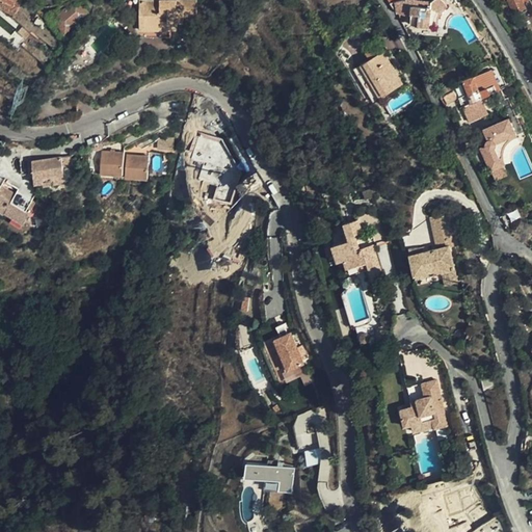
[(14,9),(18,0),(12,0),(9,7),(14,9)]
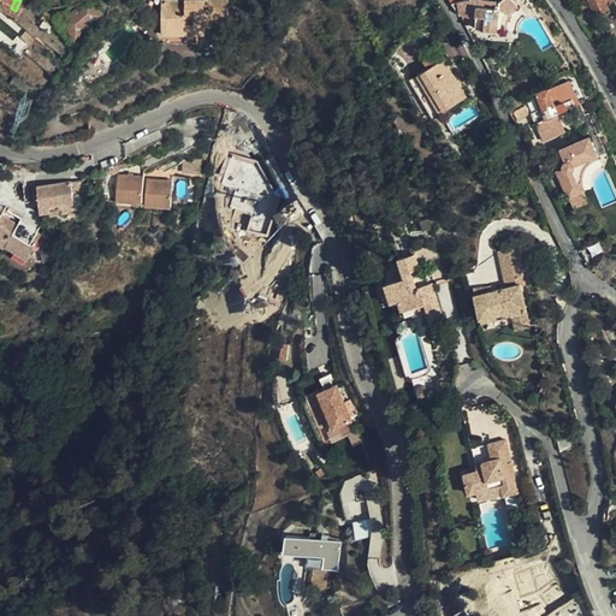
[(92,22),(101,13),(89,0),(64,23),(75,35),(76,36),(84,28),(83,27),(90,21),(92,22)]
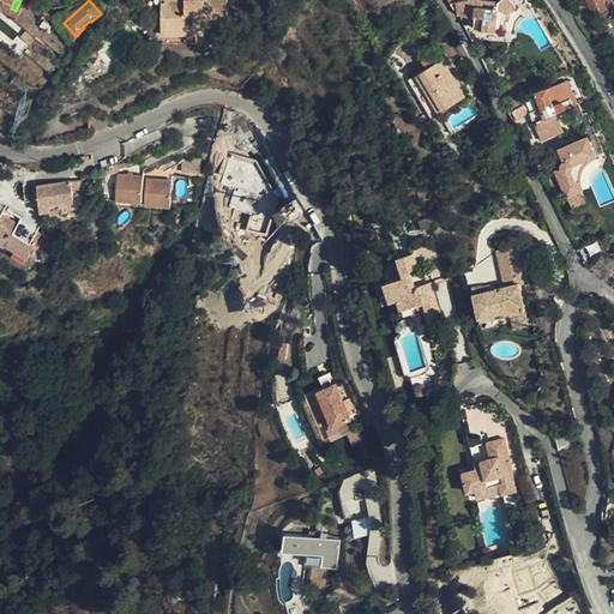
[(228,18),(226,0),(181,0),(161,1),(162,42),(202,41),(202,31),(206,31),(206,22),(218,20),(218,18),(228,18)]
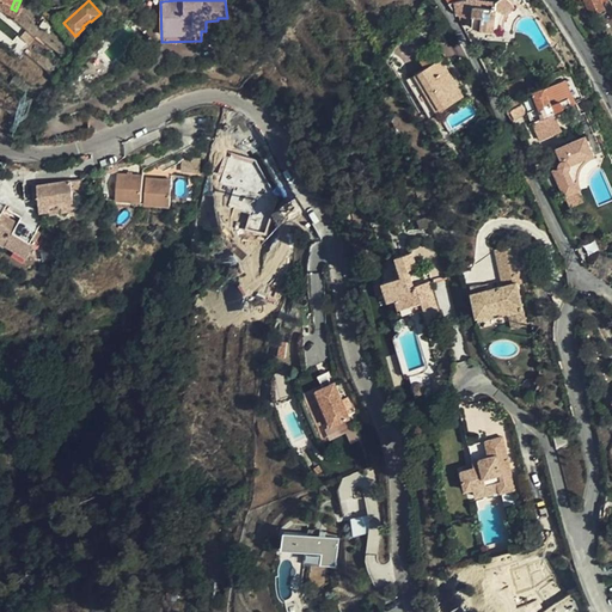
[(448,0),(454,8),(458,14),(459,14),(475,20),(473,28),(473,29),(501,31),(501,28),(501,24),(501,22),(501,18),(502,17),(502,14),(503,13),(506,11),(508,8),(510,6),(513,4),(510,0),(494,0),(488,1),(488,6),(481,6),(479,0),(448,0)]
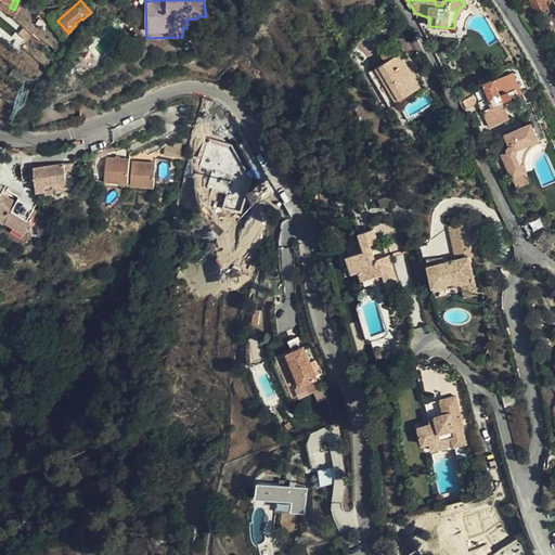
[(549,8),(544,0),(530,0),(537,14),(549,8)]
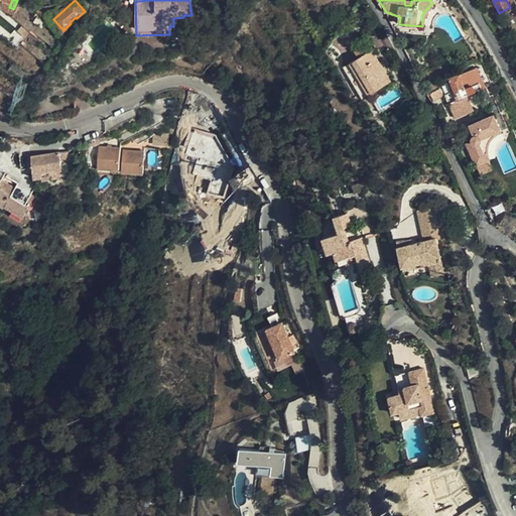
[(0,8),(9,14),(13,9),(9,7),(0,2),(0,8)]
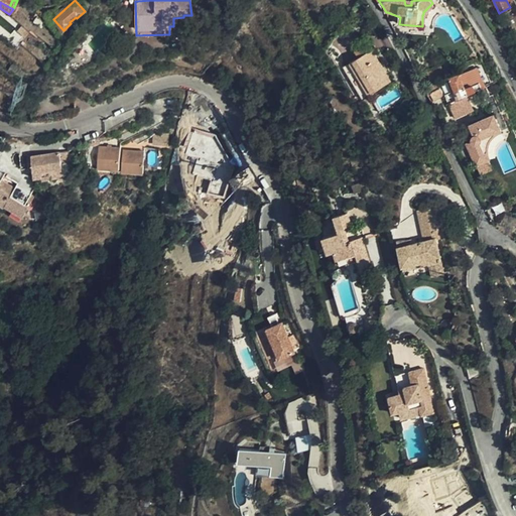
[(27,24),(19,19),(16,24),(25,29),(27,24)]
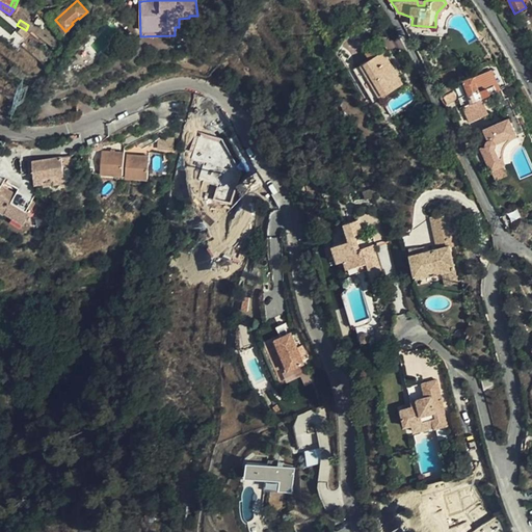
[(356,56),(362,63),(371,57),(367,50),(356,56)]
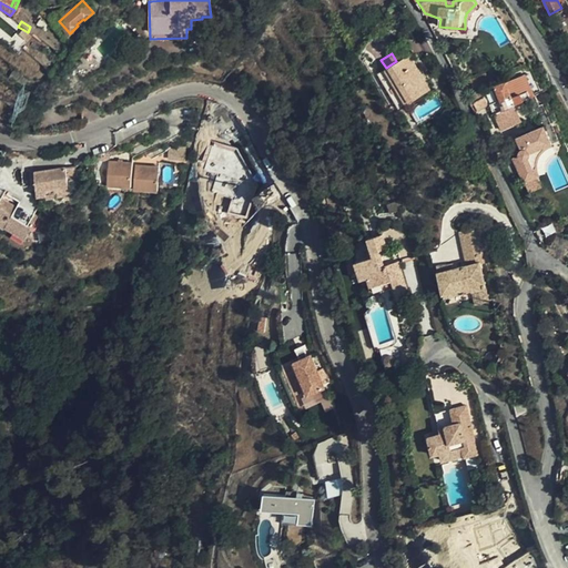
[(414,60),(409,53),(396,61),(386,68),(388,73),(406,102),(430,89),(414,60)]
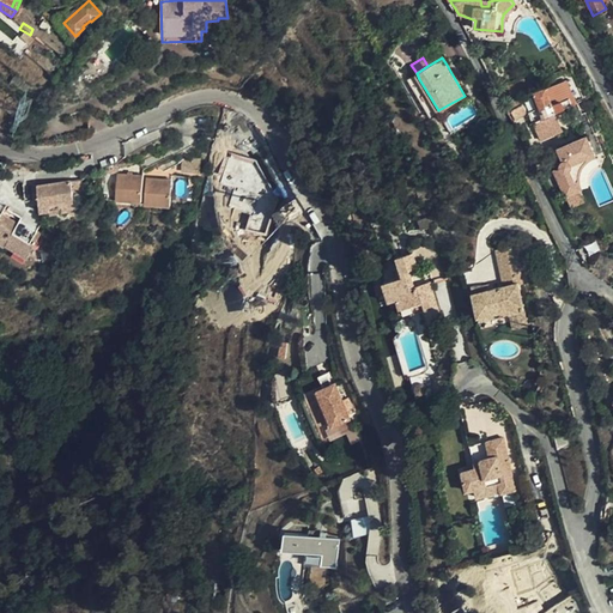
[(584,97),(571,70),(565,73),(577,101),(584,97)]
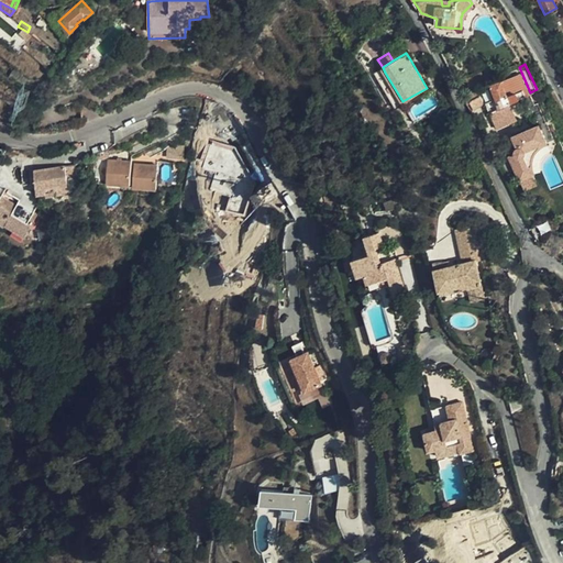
[(486,73),(467,81),(472,91),(479,88),(481,90),(492,86),(486,73)]
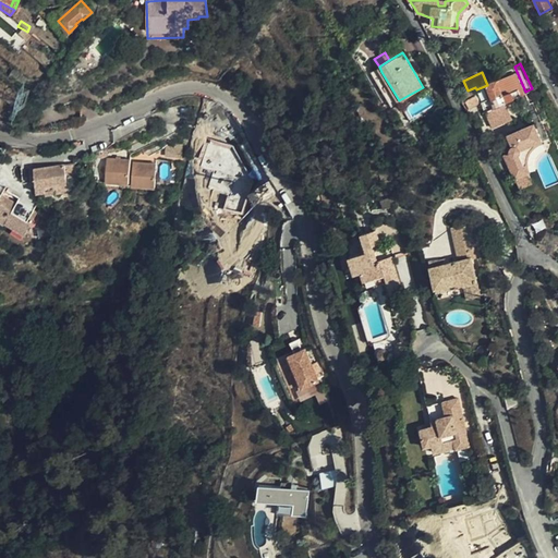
[(506,102),(520,96),(511,75),(486,87),(490,96),(493,95),(495,99),(484,105),(487,111),(501,105),(506,102)]
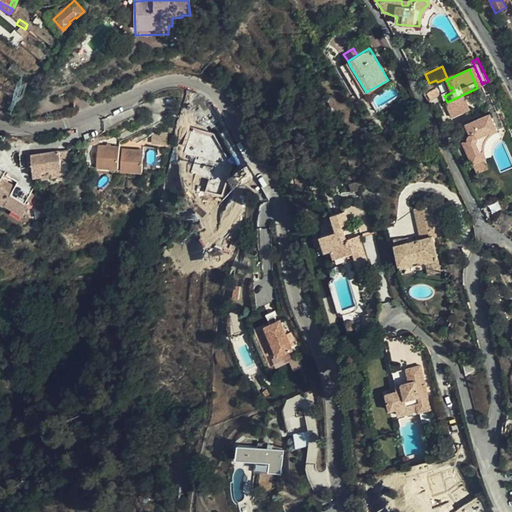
[(429,101),(429,102),(439,98),(439,97),(440,96),(440,95),(441,94),(440,92),(435,82),(422,88),(429,101)]
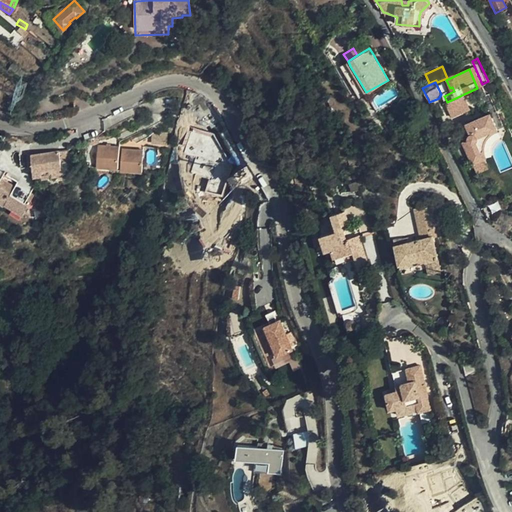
[(464,105),(460,96),(447,102),(443,103),(447,113),(464,105)]
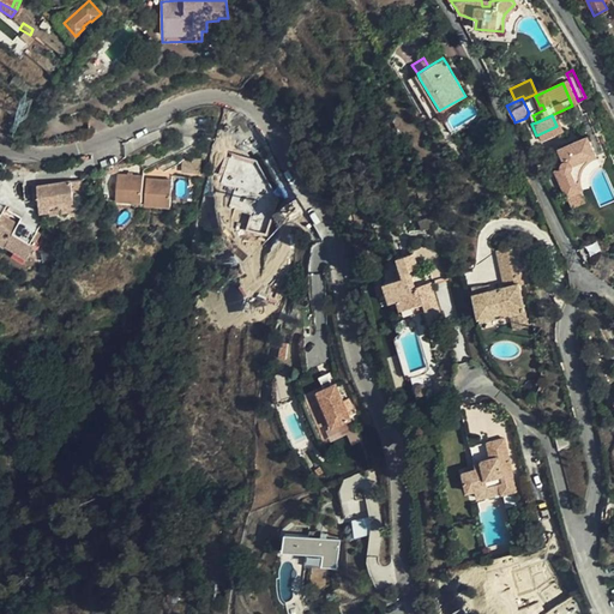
[(480,136),(488,126),(482,116),(471,130),(480,136)]
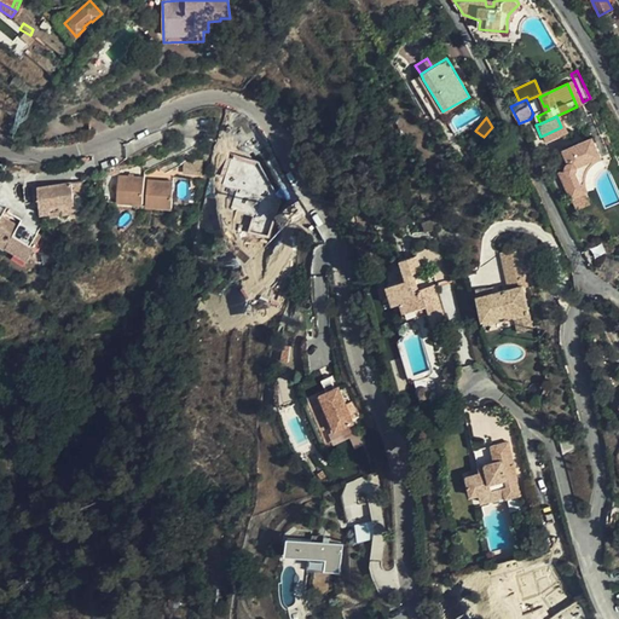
[(567,166),(568,169),(561,173),(572,198),(586,192),(584,181),(588,171),(593,163),(602,157),(594,138),(565,150),(571,162),(567,166)]
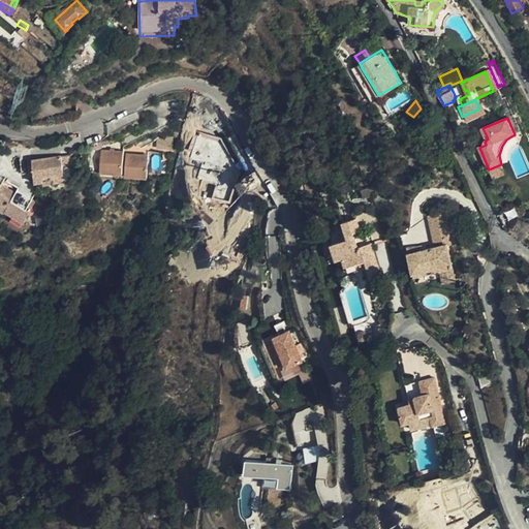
[(118,174),(120,151),(98,149),(96,172),(118,174)]
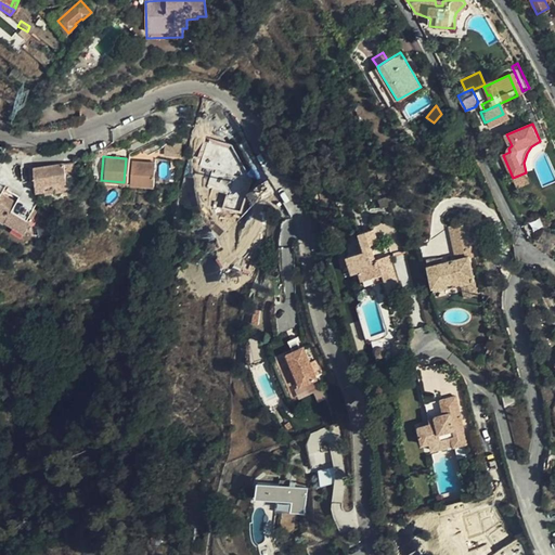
[(31,166),(34,183),(39,182),(40,189),(48,188),(49,192),(69,189),(66,162),(31,166)]
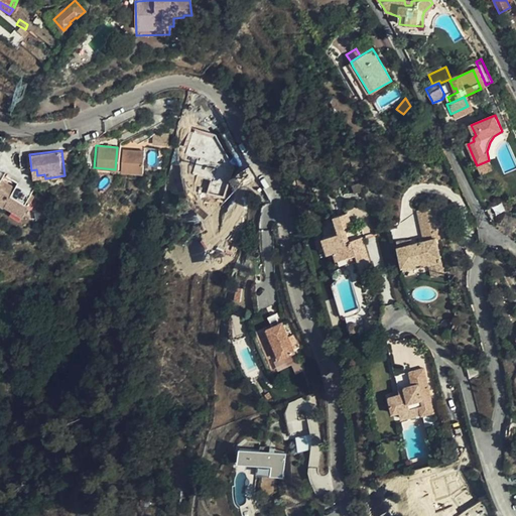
[(137,174),(139,153),(119,151),(117,172),(137,174)]
